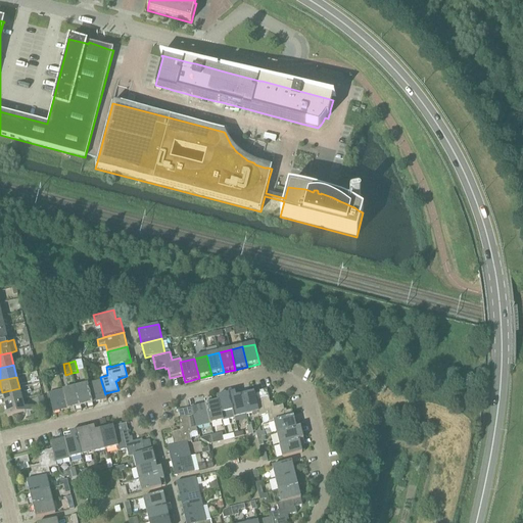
[(101,381),(88,385),(92,405),(107,400),(105,393),(105,394),(101,381)]
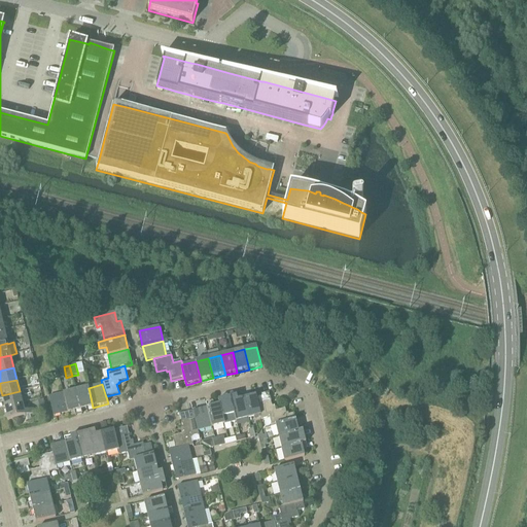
[(93,408),(89,388),(75,391),(80,411),(93,408)]
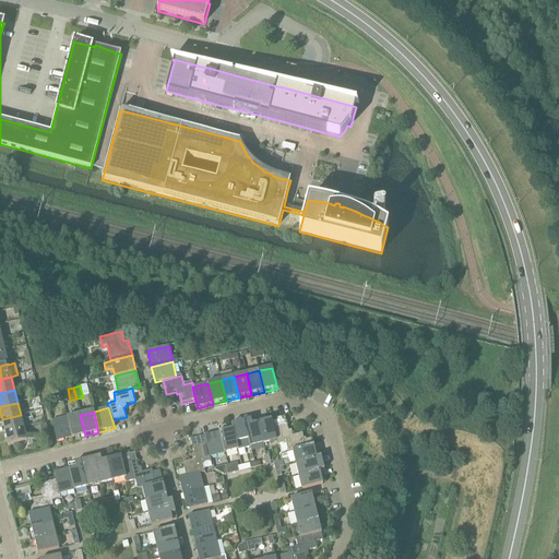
[(21,415),(2,419),(6,433),(24,428),(21,415)]
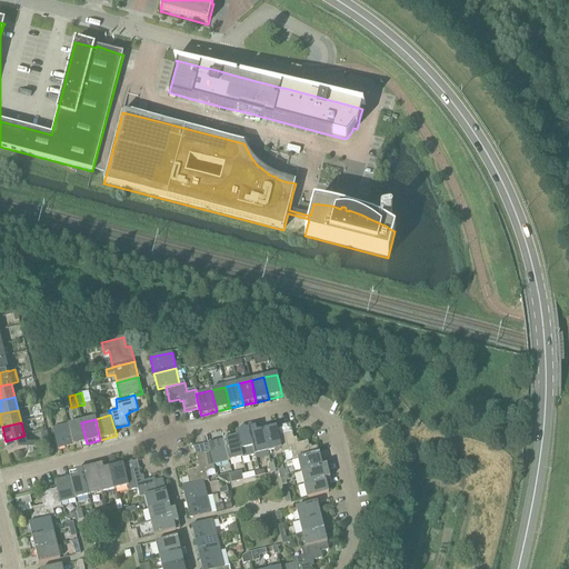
[(75,447),(87,443),(81,422),(69,426),(75,447)]
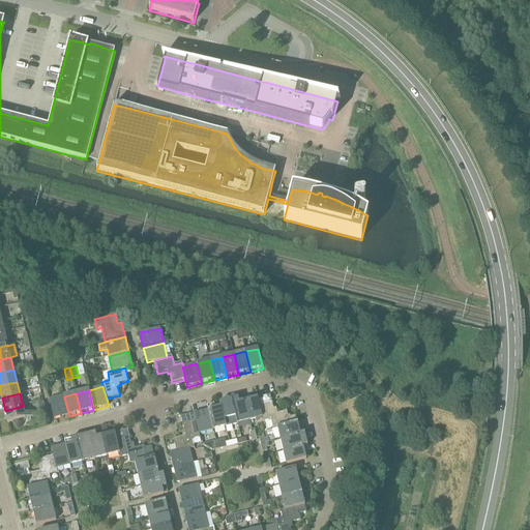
[(290,423),(297,421),(296,416),(290,417),(290,415),(288,416),(287,411),(277,413),(276,411),(275,412),(271,395),(258,399),(259,406),(261,413),(262,418),(263,423),(271,421),(273,430),(277,428),(290,424),(290,423)]
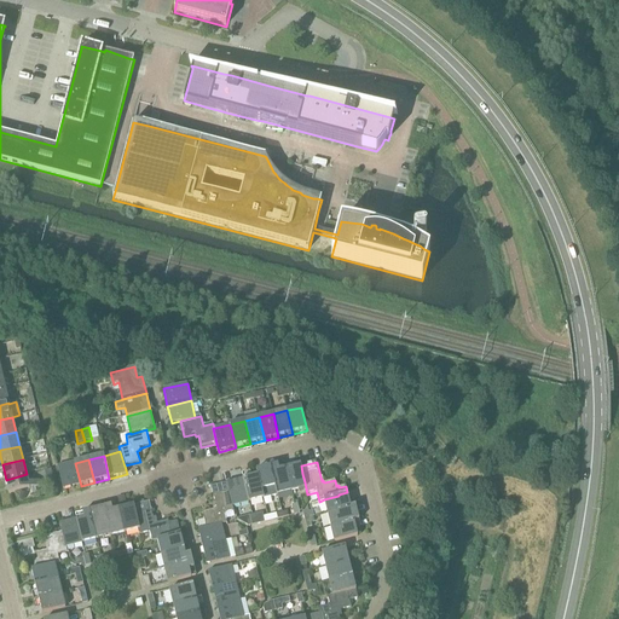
[(63,490),(81,486),(75,463),(57,467),(63,490)]
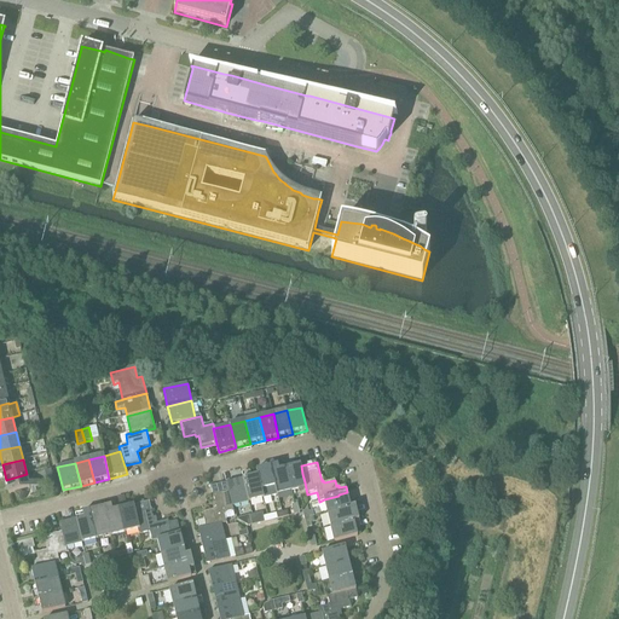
[(271,467),(277,496),(291,492),(287,469),(279,470),(278,466),(271,467)]
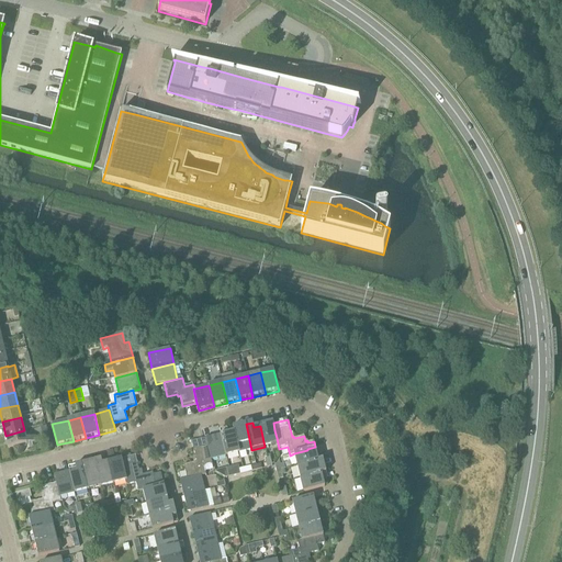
[(273,423),(260,426),(265,447),(278,444),(277,438),(274,430),(273,423)]
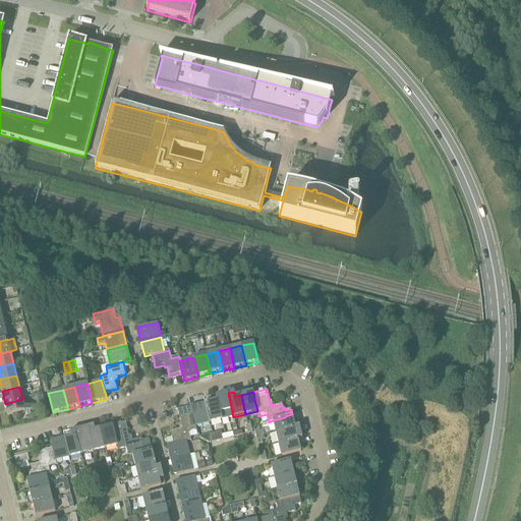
[(222,420),(233,417),(228,393),(216,396),(217,401),(217,400),(222,420)]
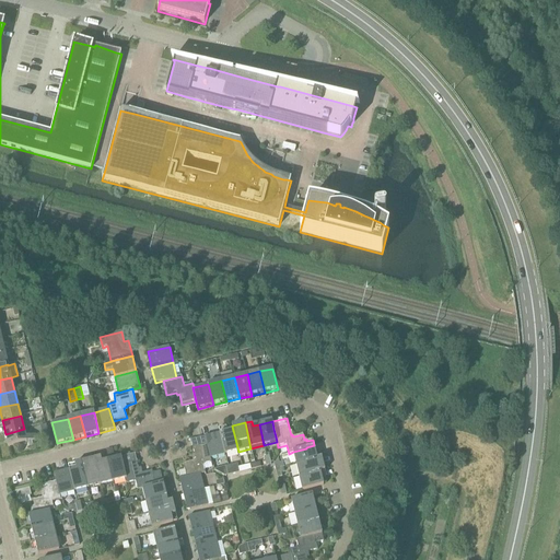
[(24,429),(6,434),(9,446),(27,442),(24,429)]
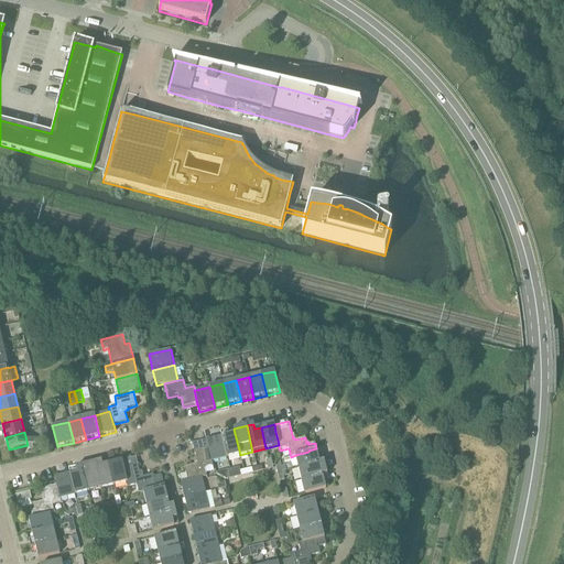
[(227,457),(240,455),(235,433),(235,434),(221,436),(227,457)]
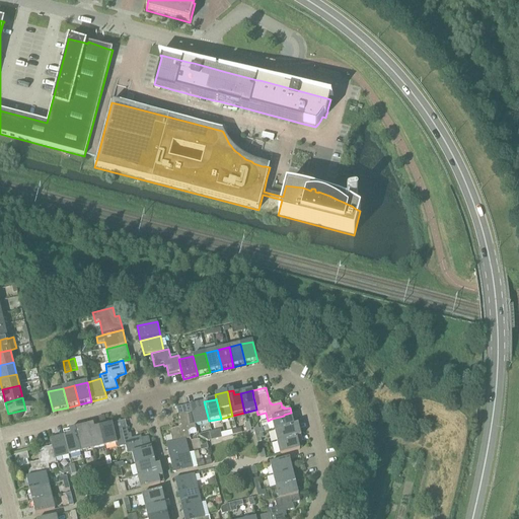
[(204,401),(190,405),(192,413),(195,425),(196,425),(209,421),(204,401)]
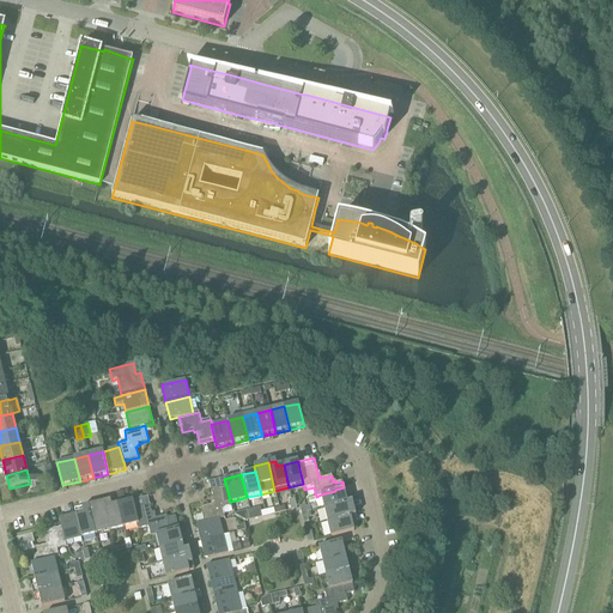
[(194,517),(196,525),(204,523),(219,520),(225,519),(223,509),(232,507),(231,502),(230,502),(226,487),(224,479),(208,483),(213,502),(211,502),(211,504),(200,508),(202,515),(194,517)]
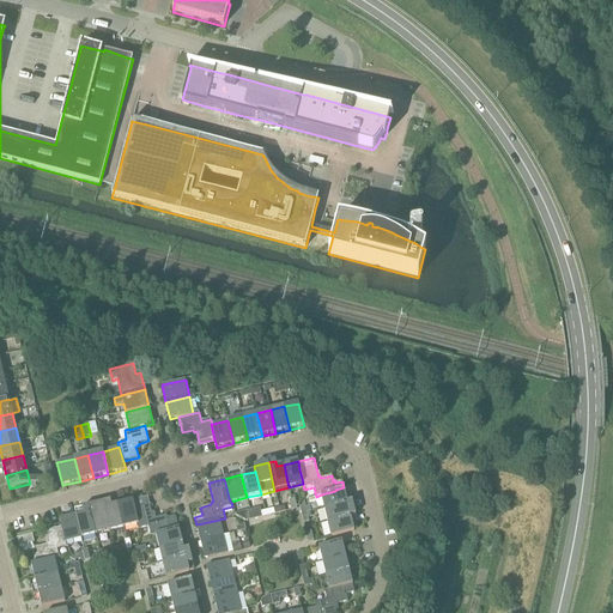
[(347,503),(344,487),(335,490),(335,491),(321,495),(325,509),(347,503)]
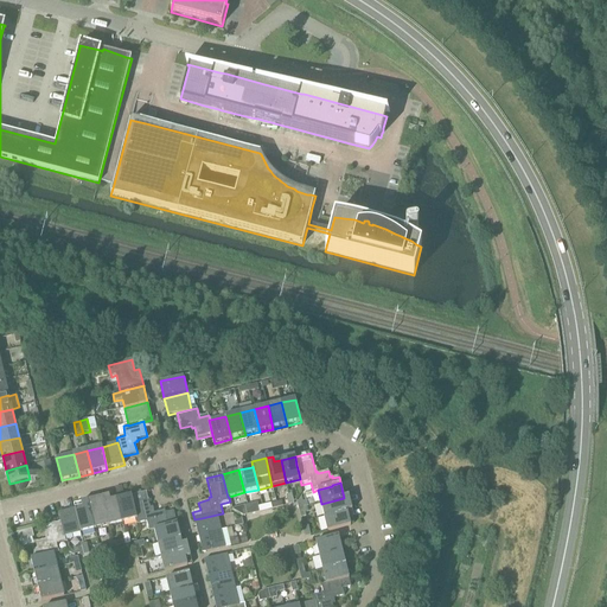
[(168,525),(177,523),(174,511),(166,513),(165,510),(154,512),(154,511),(152,511),(147,492),(132,497),(134,504),(133,504),(136,519),(138,524),(146,522),(148,531),(154,530),(154,529),(168,525)]
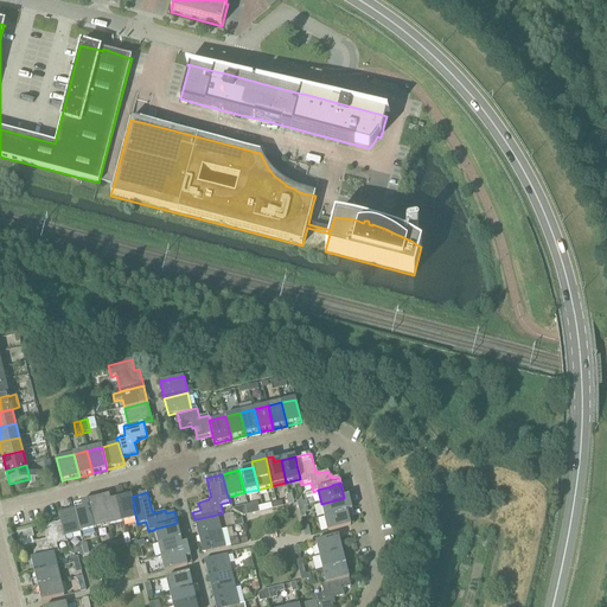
[(102,498),(108,525),(122,523),(116,500),(110,502),(109,497),(102,498)]
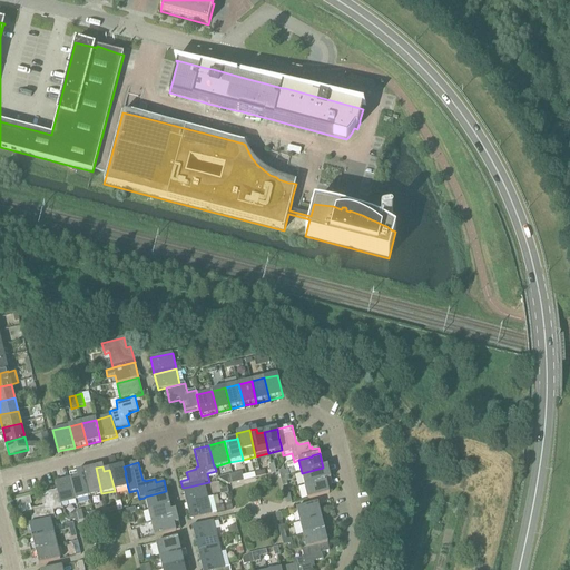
[(124,467),(109,470),(115,491),(128,488),(125,473),(126,473),(124,467)]
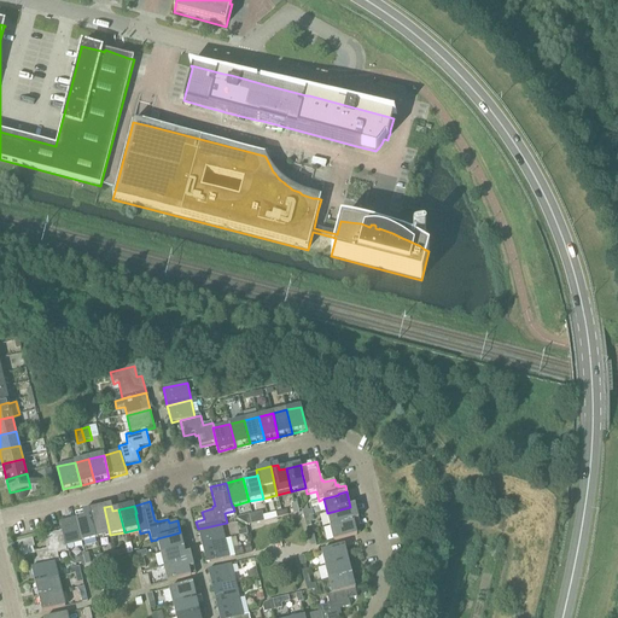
[(355,506),(350,507),(327,513),(331,526),(354,522),(359,520),(355,506)]
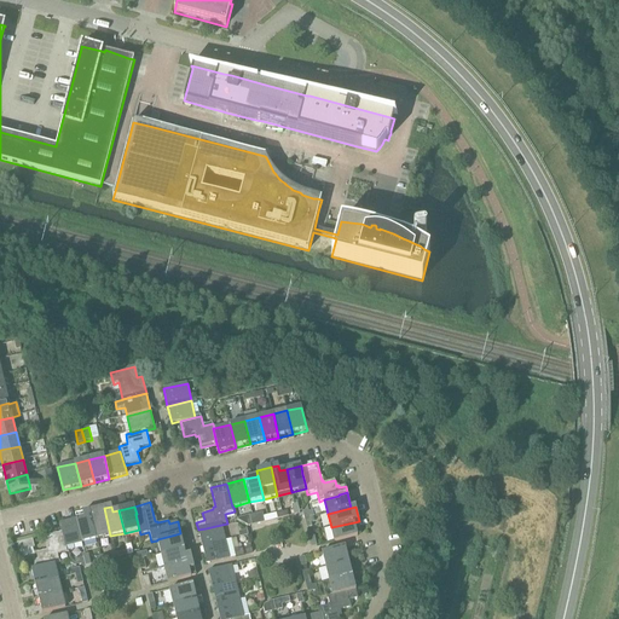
[(104,508),(90,512),(97,539),(110,536),(104,508)]
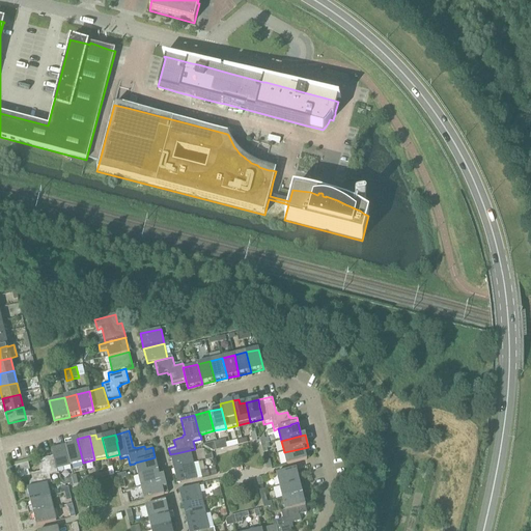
[(83,463),(77,439),(64,442),(65,446),(71,466),(83,463)]
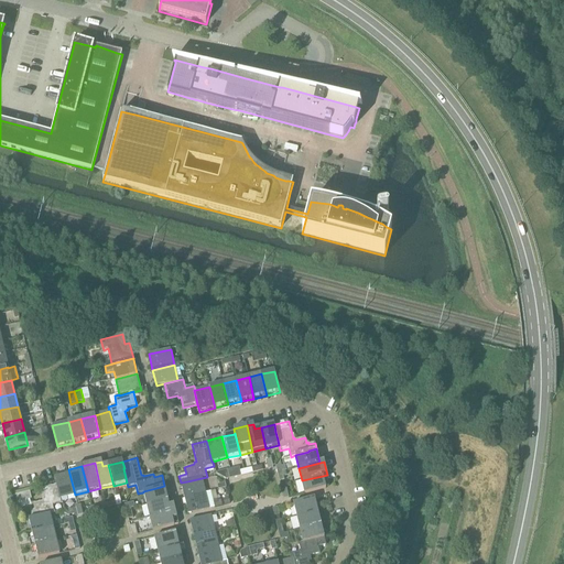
[(241,476),(240,472),(239,467),(227,470),(229,479),(235,478),(241,476)]
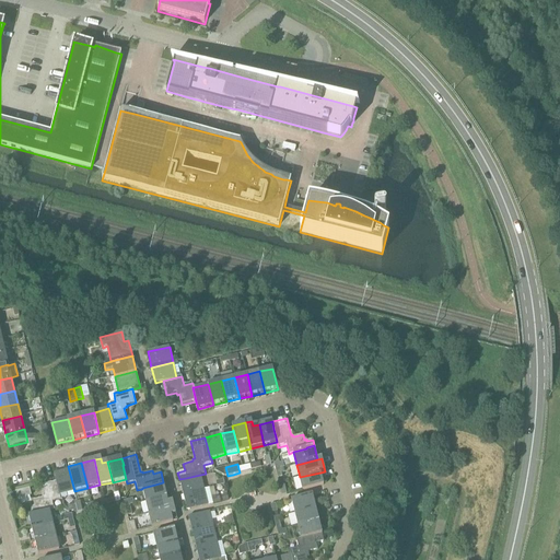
[(224,477),(228,476),(225,467),(214,469),(216,471),(224,477)]
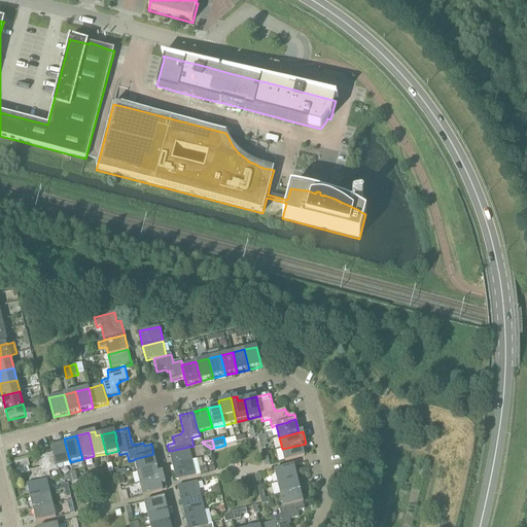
[(65,443),(50,446),(50,447),(53,452),(53,453),(56,466),(63,464),(64,468),(70,466),(69,462),(70,462),(65,443)]
